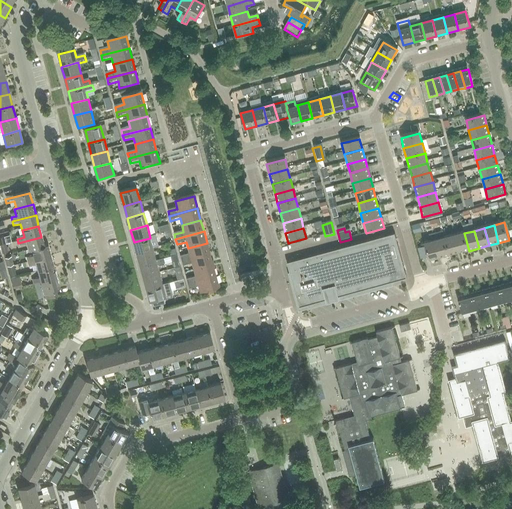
[(443,233),(433,236),(435,241),(439,259),(449,256),(445,239),(444,239),(443,233)]
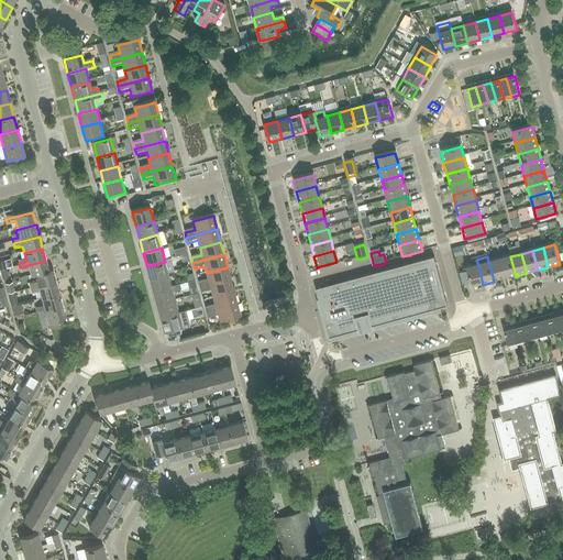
[(505,278),(516,276),(510,256),(499,260),(505,278)]
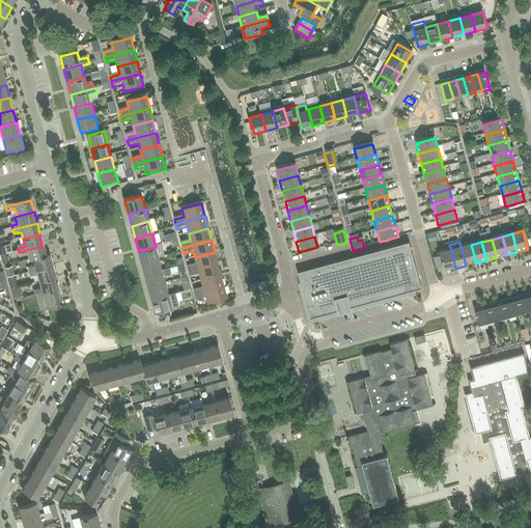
[(410,244),(322,268),(325,279),(335,276),(344,311),(422,289),(410,244)]
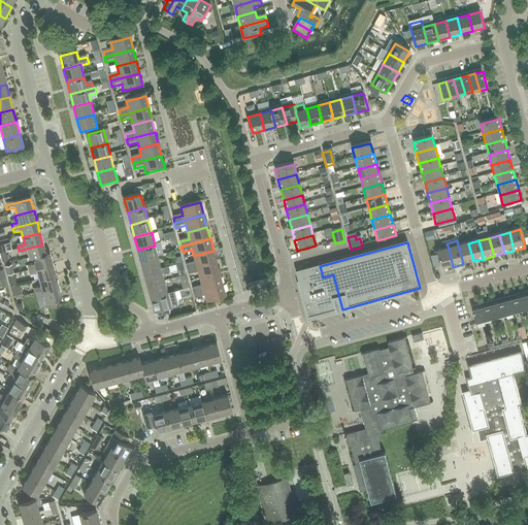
[(463,264),(473,261),(468,243),(459,247),(463,264)]
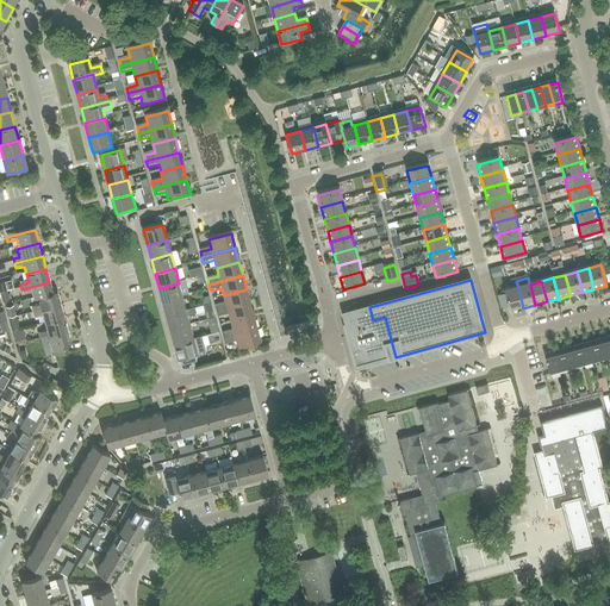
[(33,300),(38,299),(53,295),(49,282),(22,289),(23,295),(31,293),(33,300)]
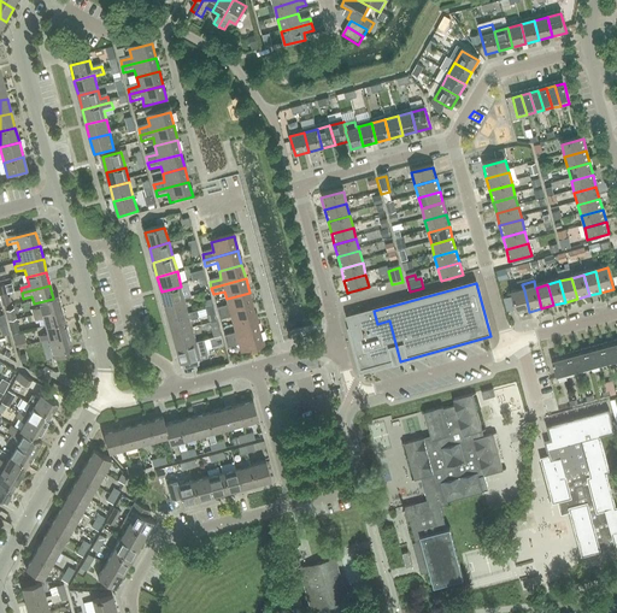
[(165,306),(184,301),(181,287),(162,292),(165,306)]
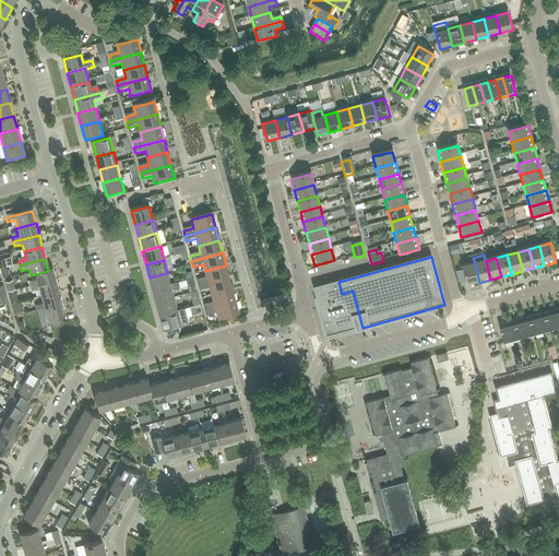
[(468,286),(479,283),(475,263),(463,267),(468,286)]
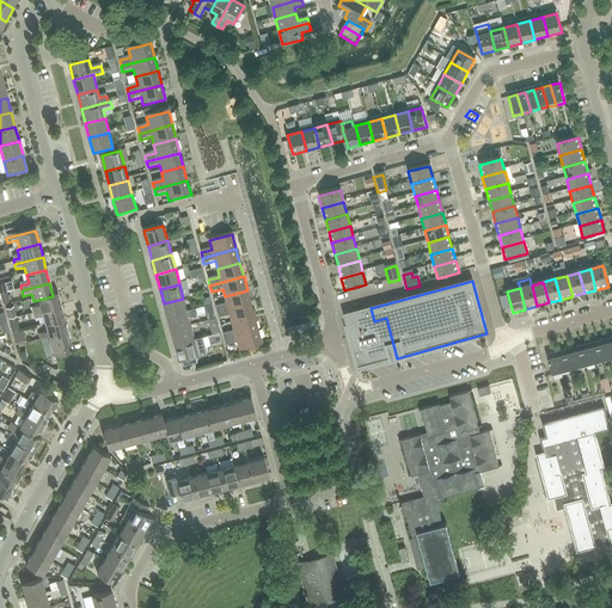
[(218,313),(251,305),(248,290),(225,296),(227,305),(215,307),(218,313)]
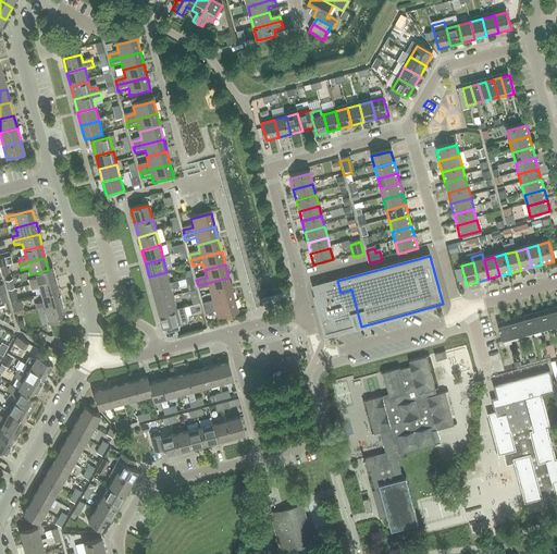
[(29,287),(56,281),(52,269),(48,270),(35,273),(37,281),(28,283),(29,287)]
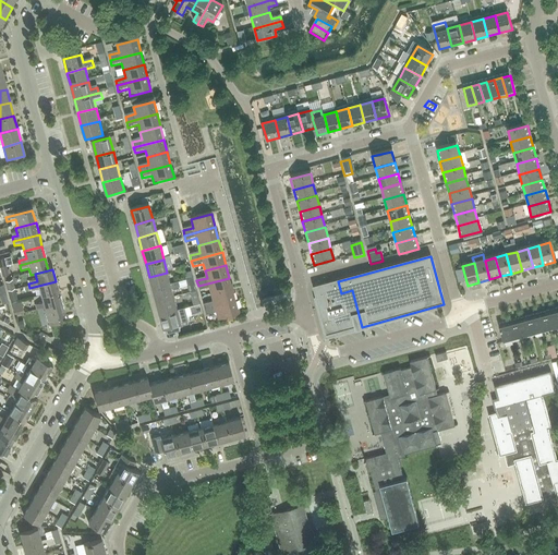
[(153,290),(170,286),(167,273),(149,277),(153,290)]
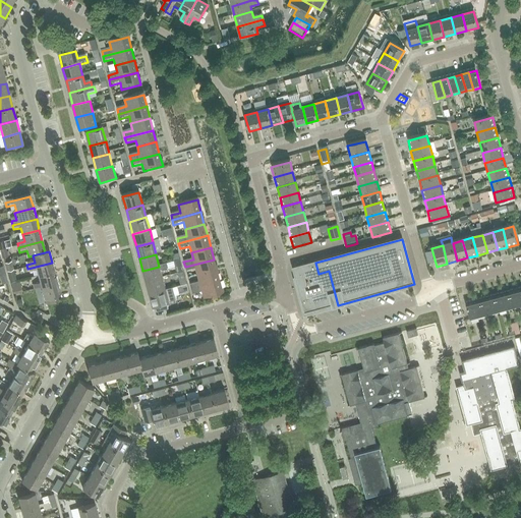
[(197,276),(217,271),(214,260),(185,267),(186,272),(195,270),(197,276)]
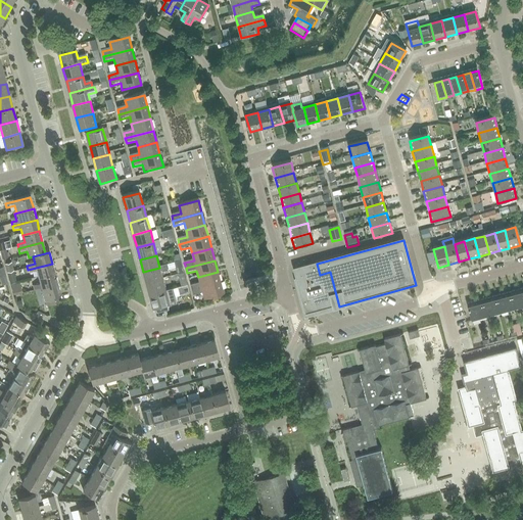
[(39,280),(55,275),(52,264),(28,270),(29,275),(37,273),(39,280)]
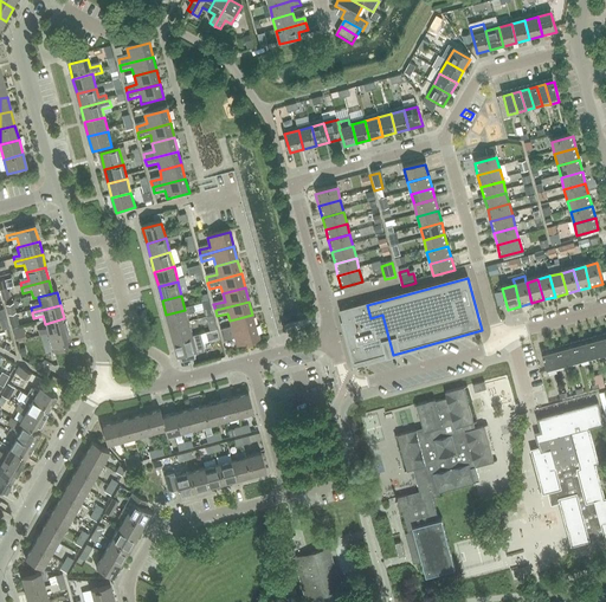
[(369,318),(371,318),(367,305),(340,312),(347,340),(373,331),(369,318)]
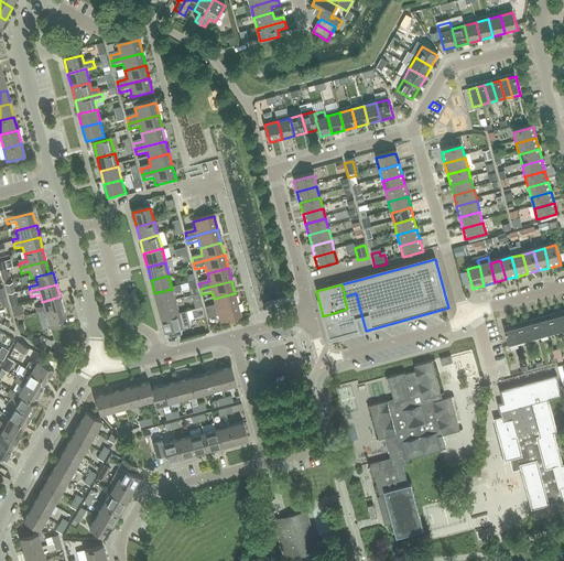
[(176,302),(174,294),(182,292),(181,287),(172,289),(154,293),(159,306),(176,302)]
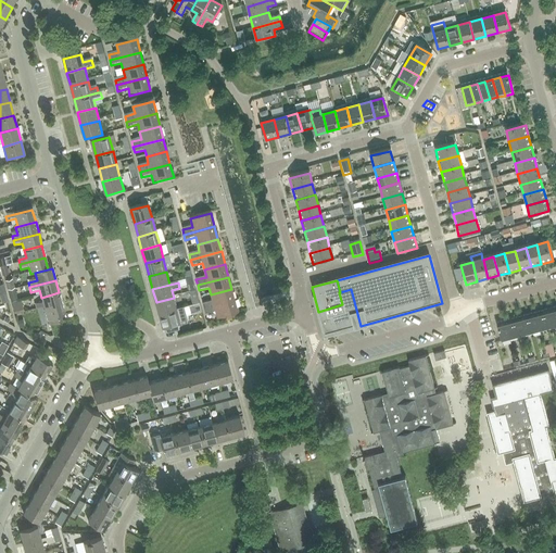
[(204,310),(235,302),(231,289),(211,294),(213,302),(203,304),(204,310)]
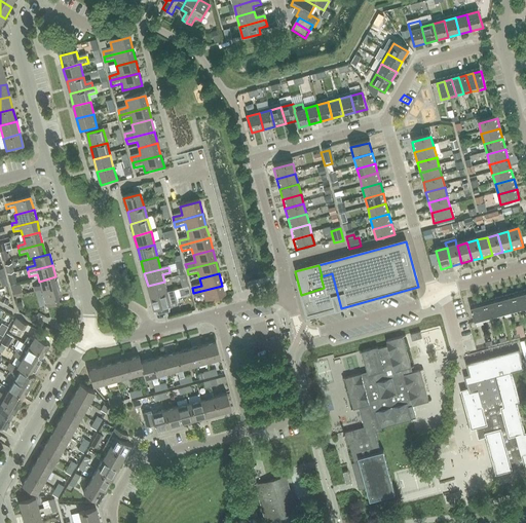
[(331,311),(341,308),(332,273),(322,276),(321,276),(324,288),(327,300),(331,311)]
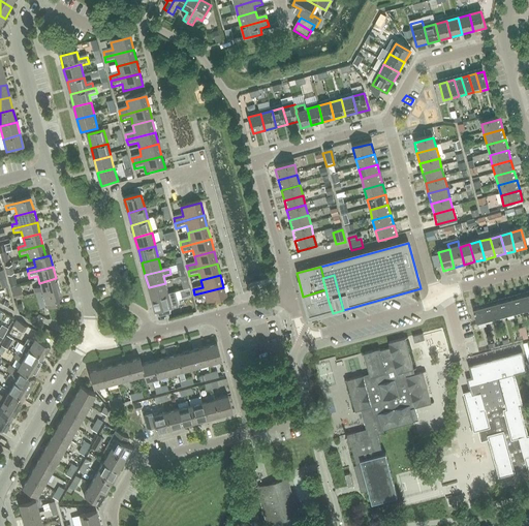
[(34,296),(42,294),(59,289),(56,278),(39,283),(41,289),(33,291),(34,296)]
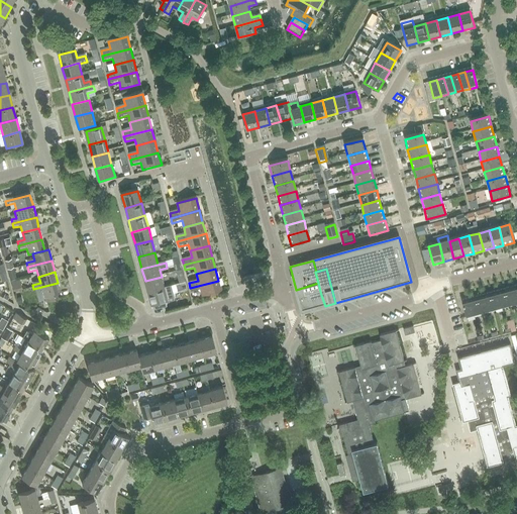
[(165,289),(162,277),(145,281),(148,294),(165,289)]
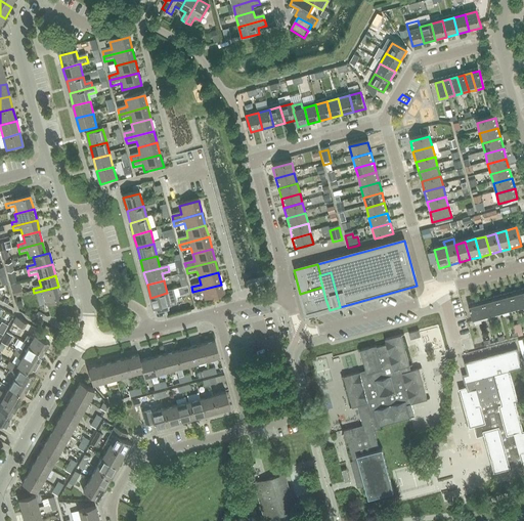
[(23,296),(19,285),(11,287),(13,298),(23,296)]
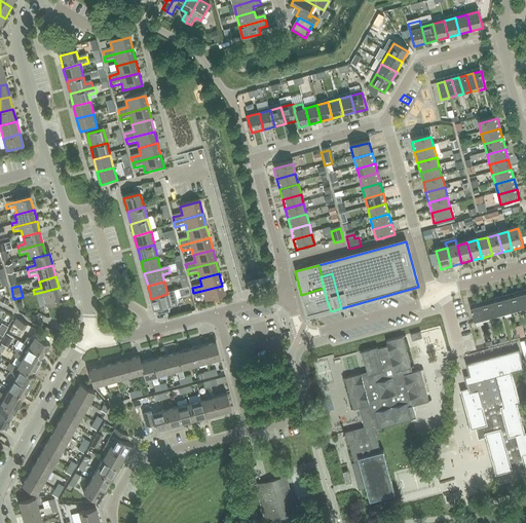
[(193,293),(194,298),(204,296),(207,302),(225,297),(222,286),(193,293)]
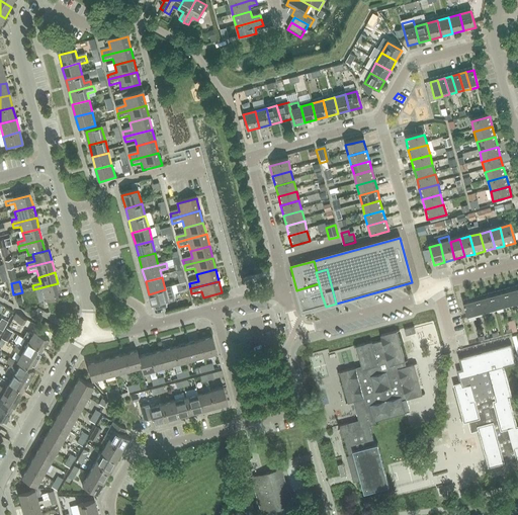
[(58,283),(41,287),(45,299),(46,298),(47,305),(58,302),(57,295),(61,294),(58,283)]
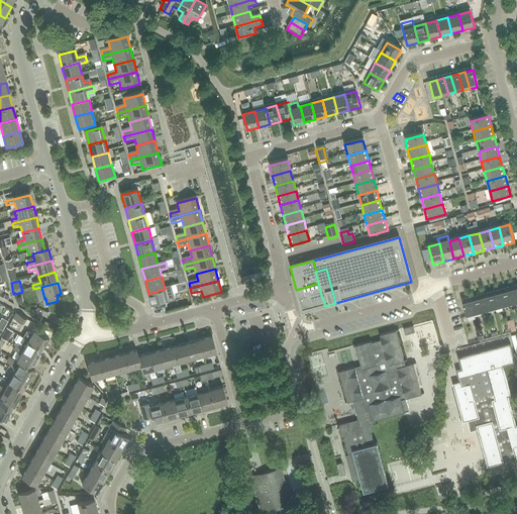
[(299,301),(321,295),(318,283),(296,290),(299,301)]
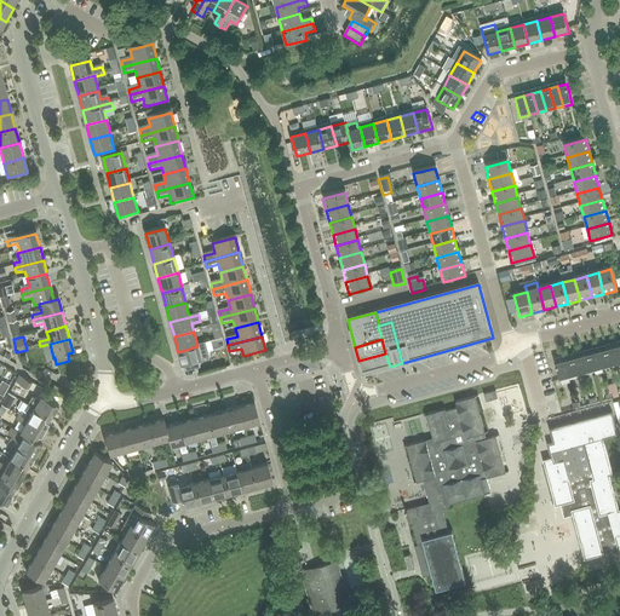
[(199,362),(201,361),(199,352),(206,350),(205,344),(197,346),(178,352),(182,367),(184,366),(199,362)]
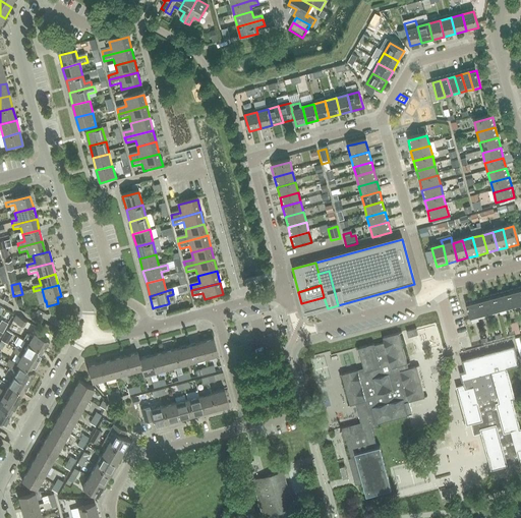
[(513,310),(520,308),(516,291),(509,293),(513,310)]
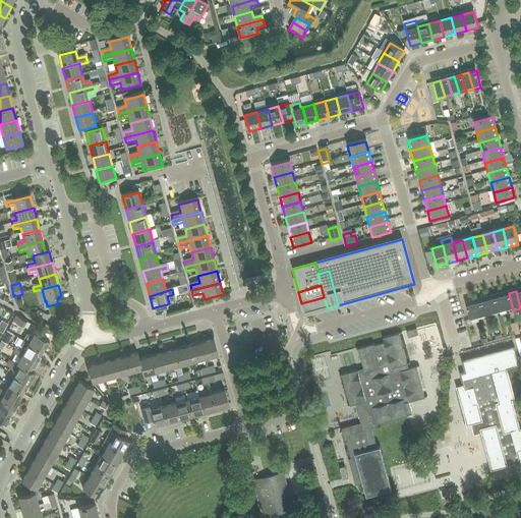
[(506,312),(513,310),(509,293),(502,295),(506,312)]
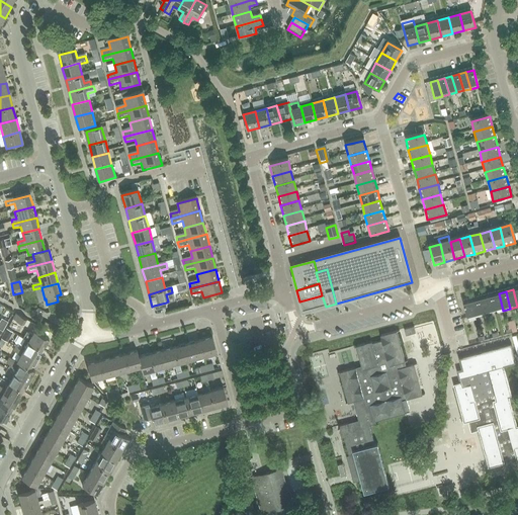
[(496,313),(503,311),(499,293),(492,295),(496,313)]
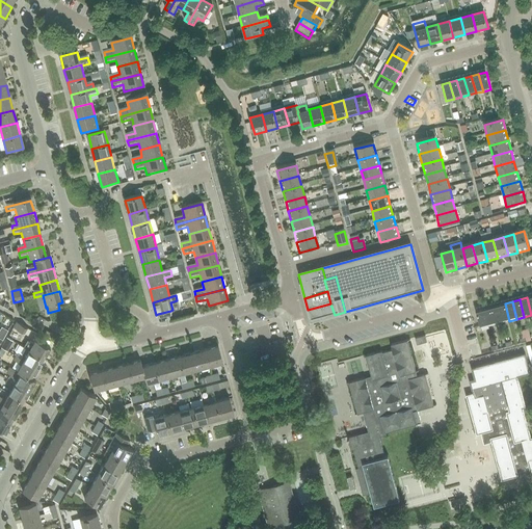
[(311,321),(335,315),(330,303),(308,310),(311,321)]
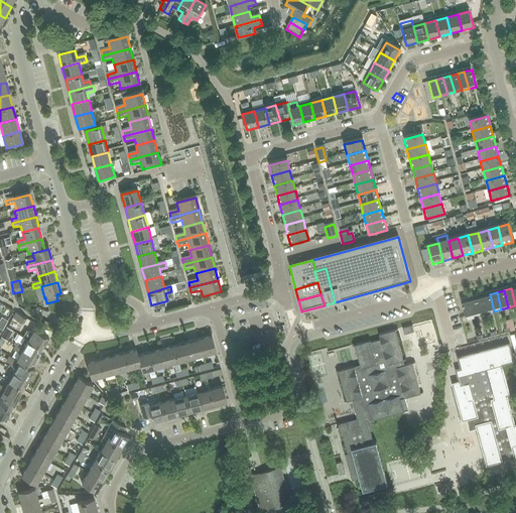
[(487,312),(494,311),(490,294),(483,296),(487,312)]
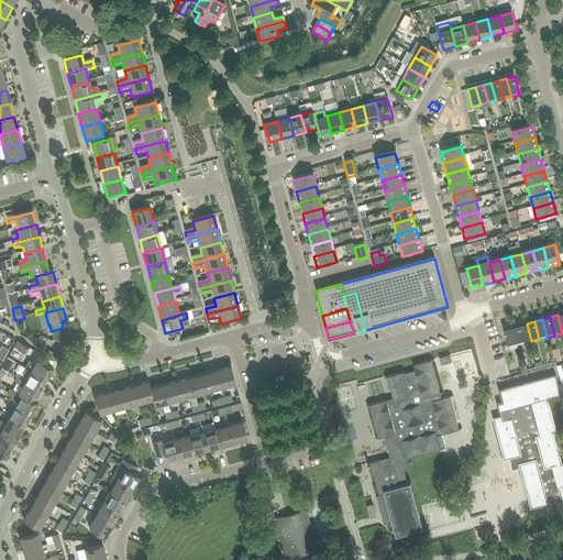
[(523,343),(531,341),(527,324),(519,325),(523,343)]
